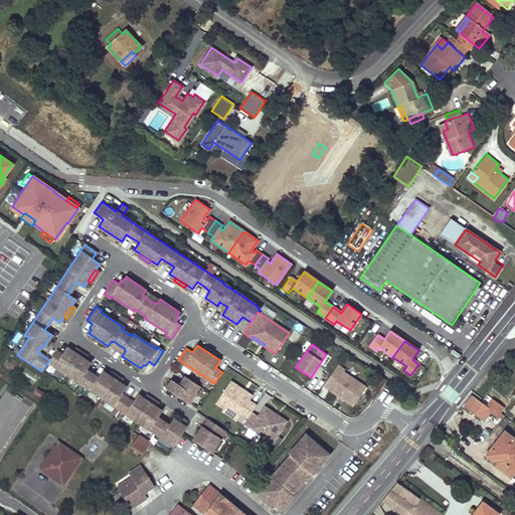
[(61,356),(54,351),(49,360),(47,363),(173,447),(185,427),(179,423),(173,420),(169,427),(156,418),(161,411),(155,407),(144,400),(138,396),(133,403),(120,395),(125,388),(119,384),(108,377),(102,373),(98,379),(84,371),(90,364),(83,360),(77,356),(72,352),(66,348),(61,356)]
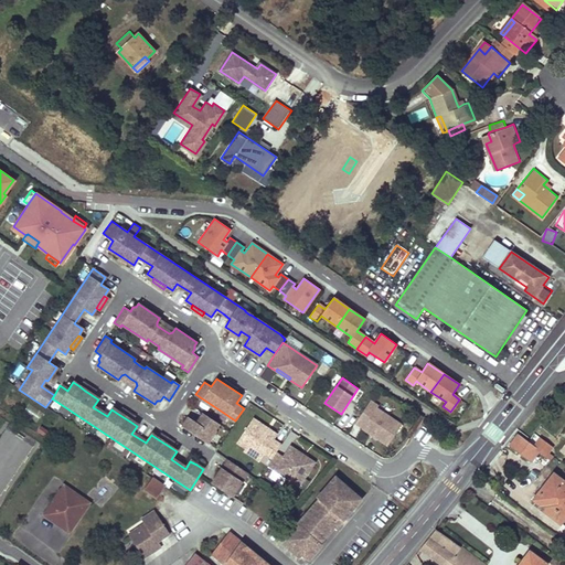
[(94,391),(82,383),(80,386),(85,391),(92,395),(94,391)]
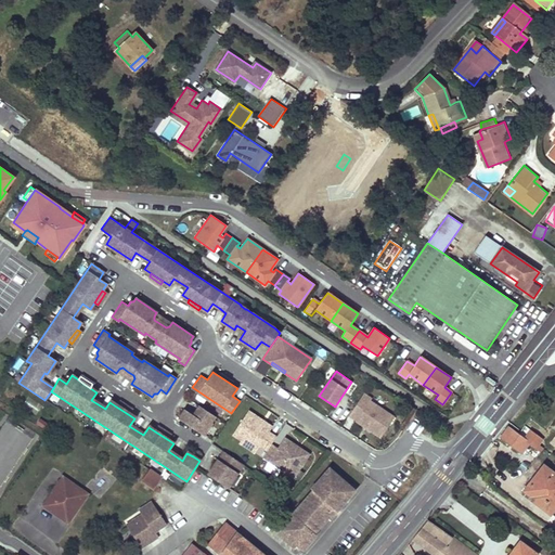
[(394,417),(370,401),(371,398),(363,394),(348,415),(356,421),(357,418),(368,425),(365,428),(379,438),(394,417)]
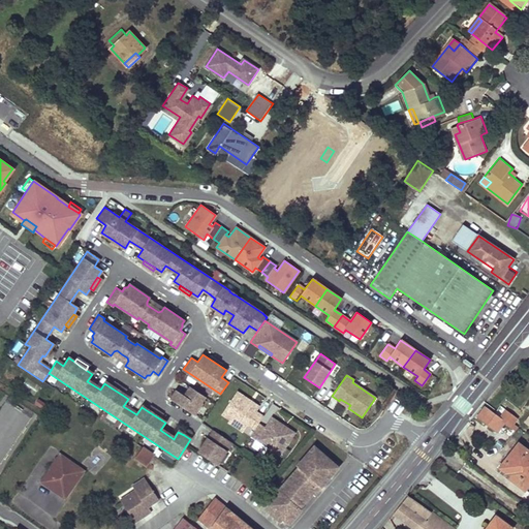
[(113,384),(111,387),(122,395),(124,392),(113,384)]
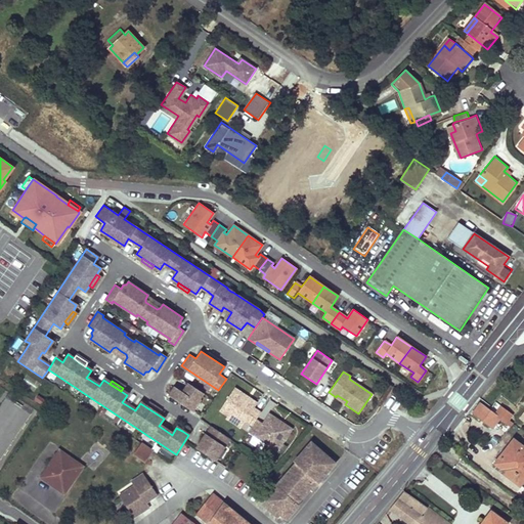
[(174,387),(169,395),(170,395),(192,410),(200,399),(199,399),(203,393),(188,384),(182,392),(174,387)]
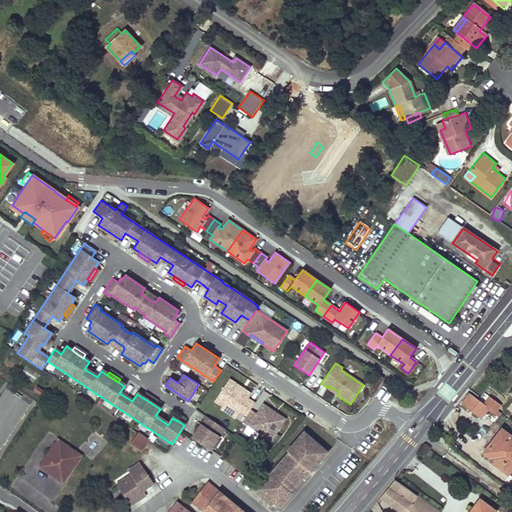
[(251,393),(229,378),(214,400),(222,405),(236,415),(239,410),(246,415),(250,409),(254,403),(247,398),(251,393)]
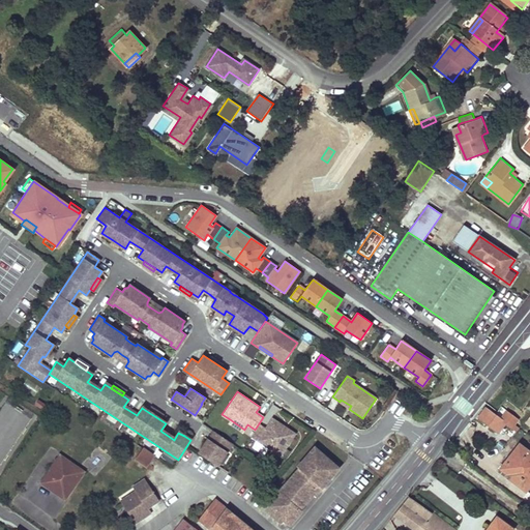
[(0,411),(0,465),(32,416),(7,400),(0,411)]
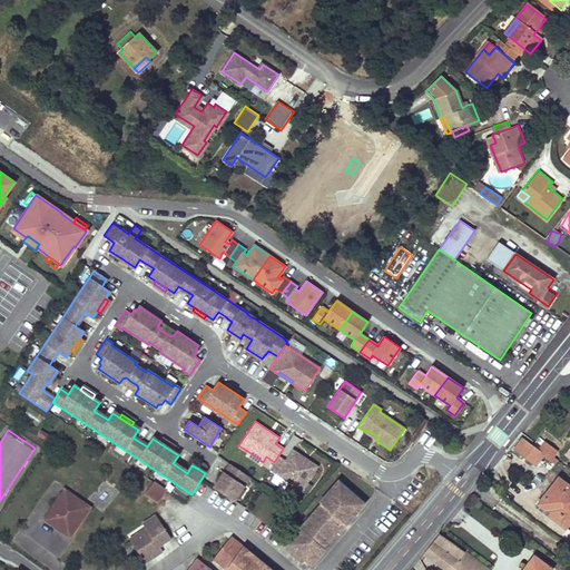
[(377,436),(366,430),(365,432),(364,432),(375,440),(377,436)]
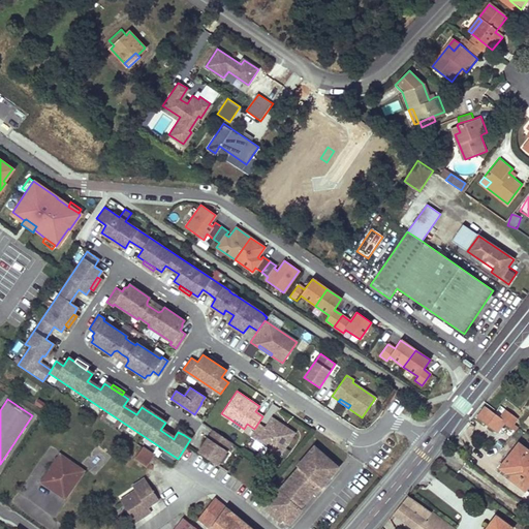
[(410,404),(406,409),(414,415),(418,409),(410,404)]
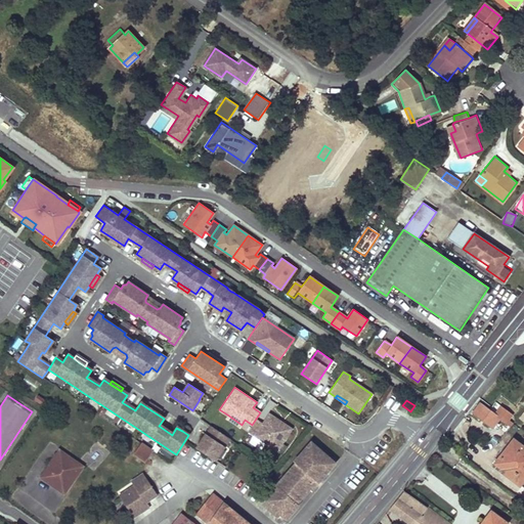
[(481,403),(474,412),(495,428),(497,426),(495,424),(500,418),(481,403)]
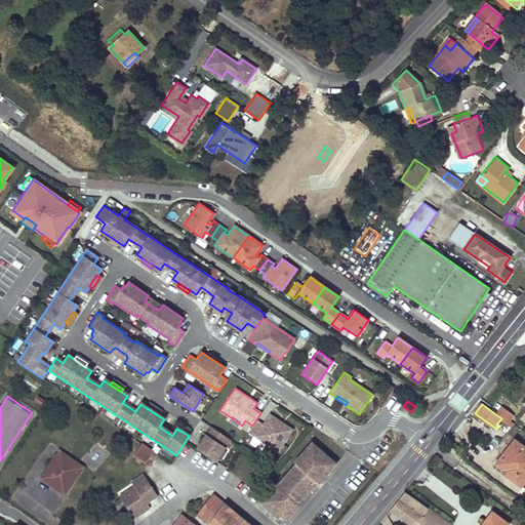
[(160,412),(149,405),(147,408),(158,415),(160,412)]
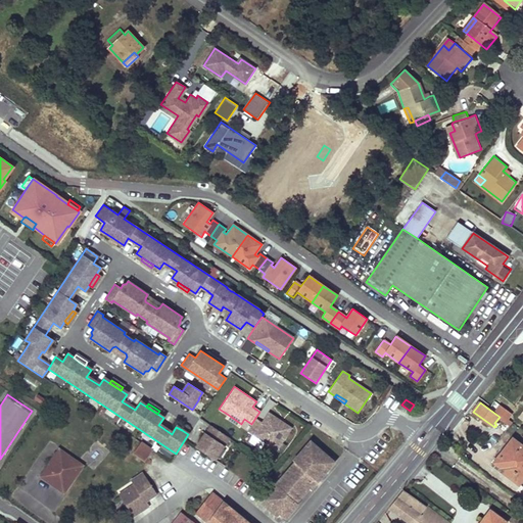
[(276,449),(291,427),(269,412),(262,422),(255,418),(247,430),(276,449)]
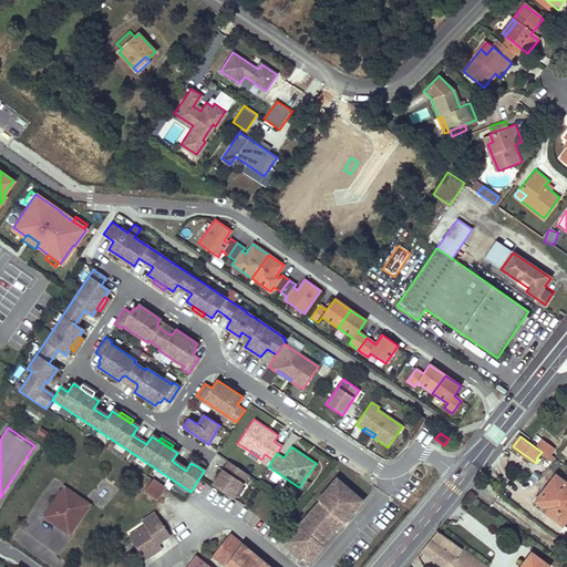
[(248,474),(228,461),(213,484),(233,497),(248,474)]
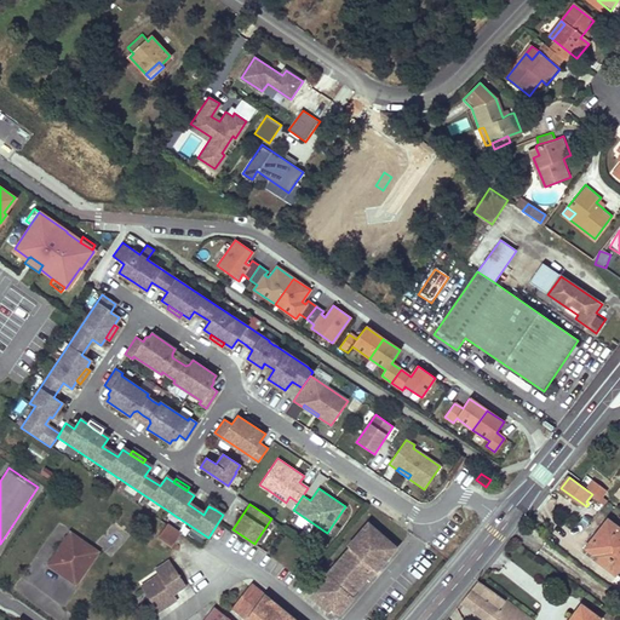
[(597,535),(591,544),(598,549),(615,526),(609,521),(598,535),(597,535)]
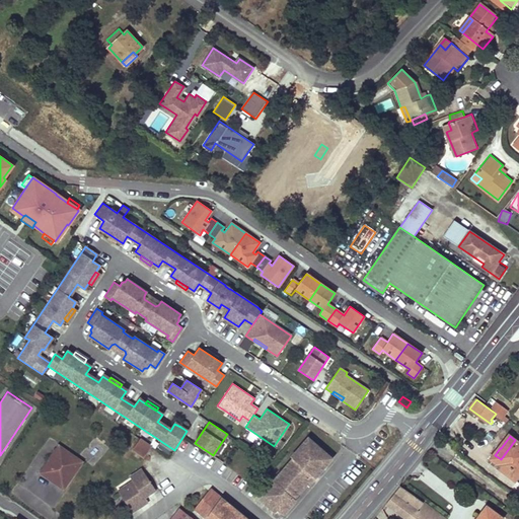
[(306,483),(310,478),(308,476),(311,473),(315,476),(331,458),(307,437),(291,456),(293,457),(277,477),(278,477),(266,492),(286,510),(298,496),(297,495),(306,483)]
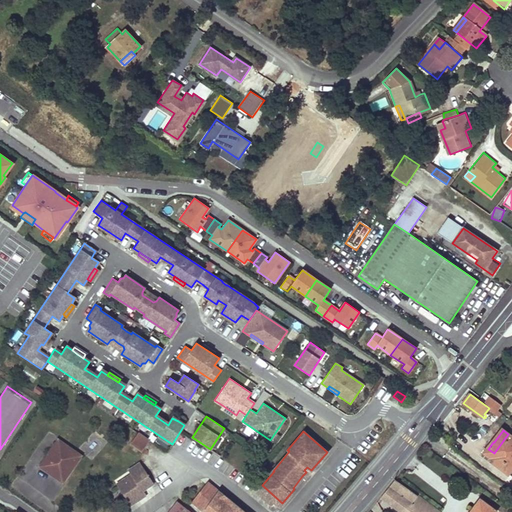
[(138,433),(130,444),(135,447),(133,450),(135,452),(137,449),(142,452),(149,441),(138,433)]
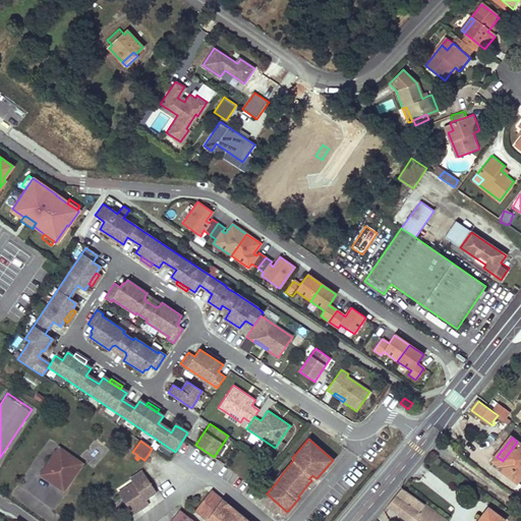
[(497,457),(494,460),(502,466),(500,468),(517,482),(520,476),(520,444),(517,442),(503,461),(497,457)]
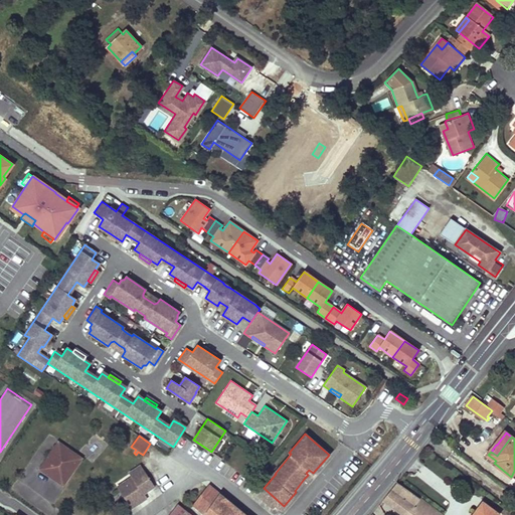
[(51,464),(63,447),(57,443),(45,460),(51,464)]
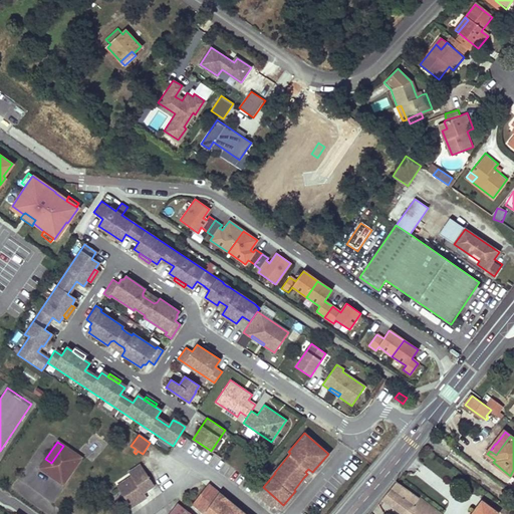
[(60,483),(79,457),(63,446),(51,463),(45,459),(39,468),(60,483)]
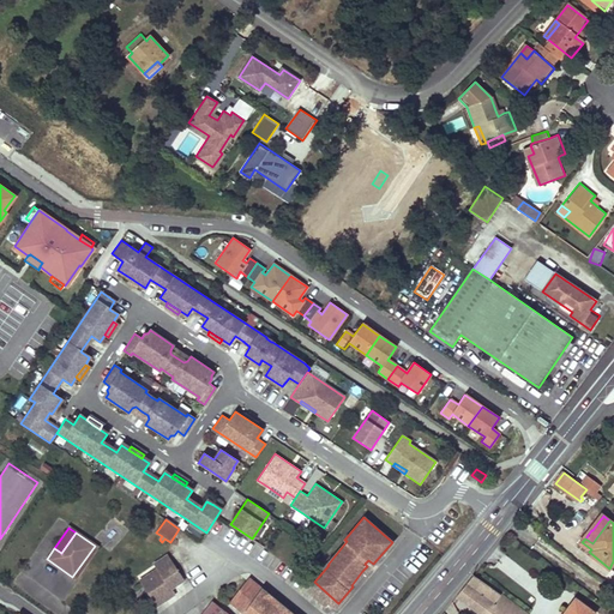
[(76,581),(98,548),(95,546),(72,577),(76,581)]
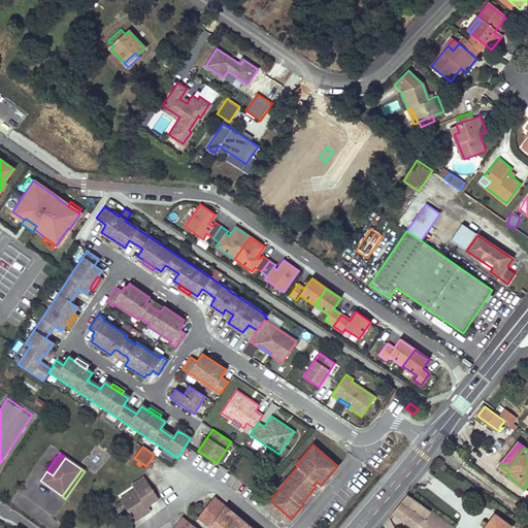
[(158,499),(143,477),(132,486),(135,490),(120,500),(134,522),(139,518),(136,513),(146,506),(158,499)]
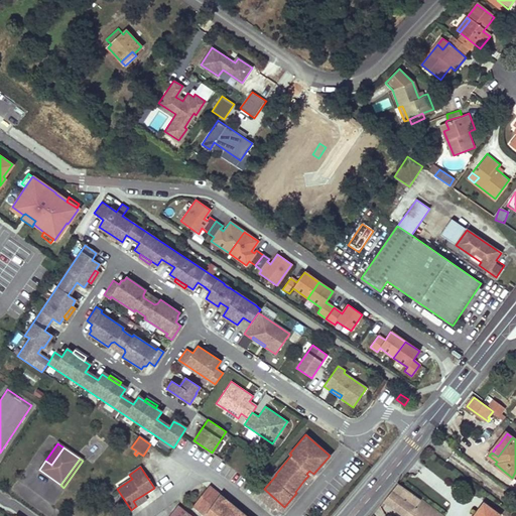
[(306,482),(313,474),(309,471),(306,474),(308,476),(304,480),(306,482)]
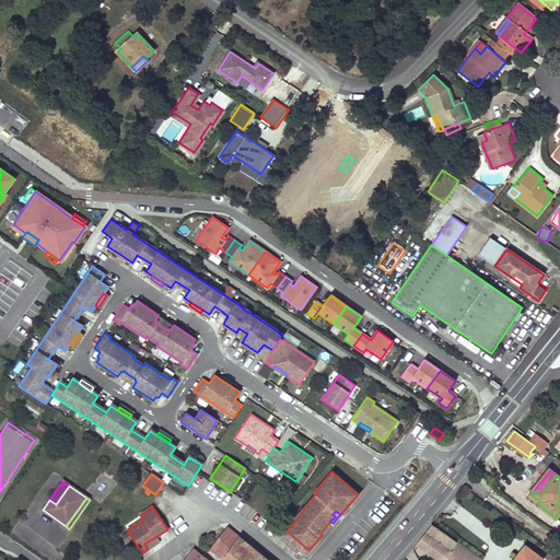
[(431,526),(416,545),(438,559),(480,559),(481,559),(445,536),(431,526)]
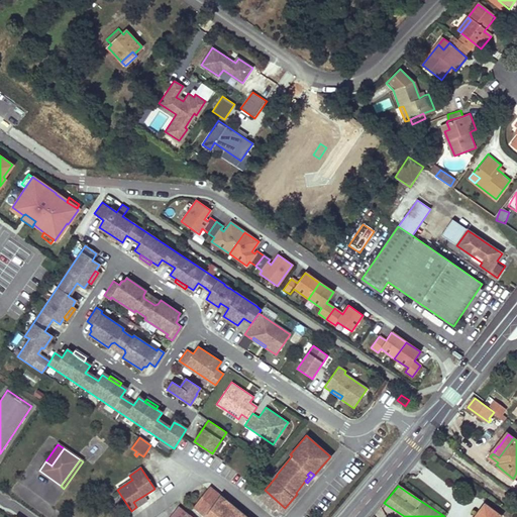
[(209,487),(195,507),(206,516),(245,516),(220,496),(209,487)]
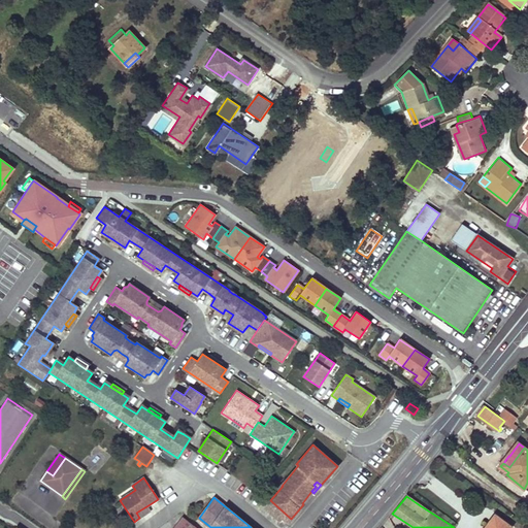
[(139,518),(150,510),(146,506),(136,513),(139,518)]
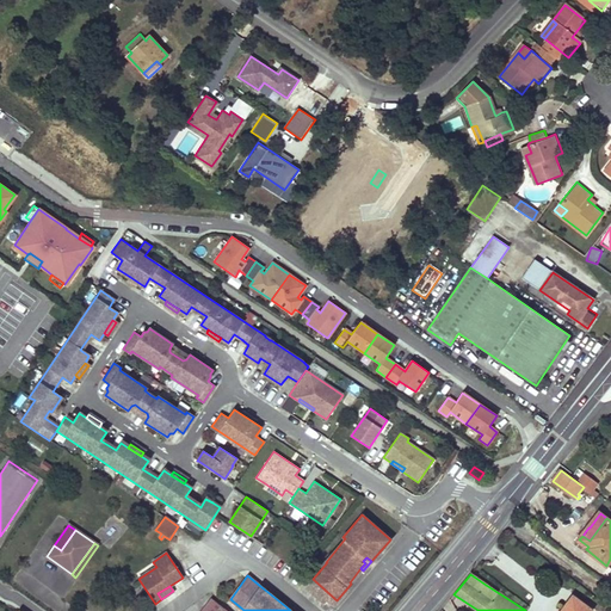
[(572,594),(560,610),(590,610),(591,609),(572,594)]
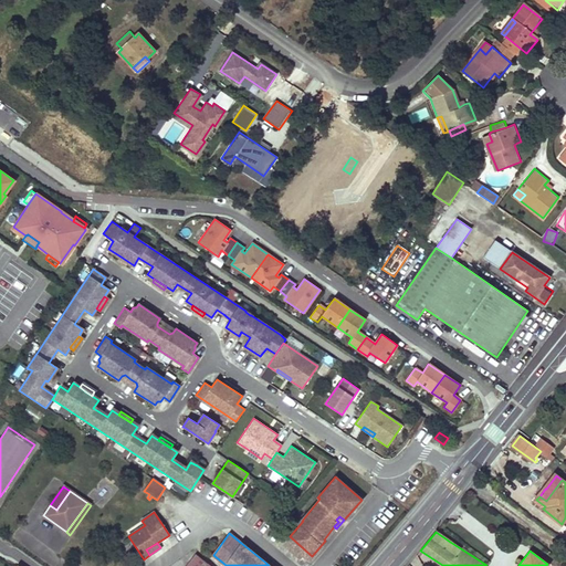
[(210,565),(196,555),(187,565),(210,565)]
